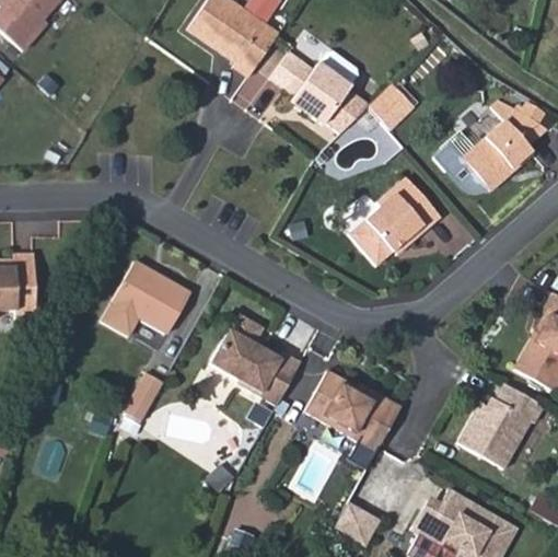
[(46,16),(61,0),(12,0),(0,18),(0,25),(25,48),(50,21),(46,16)]
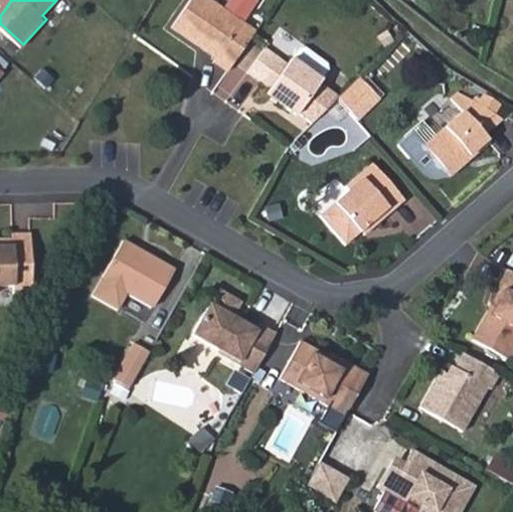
[(7,0),(0,8),(0,16),(11,0),(7,0)]
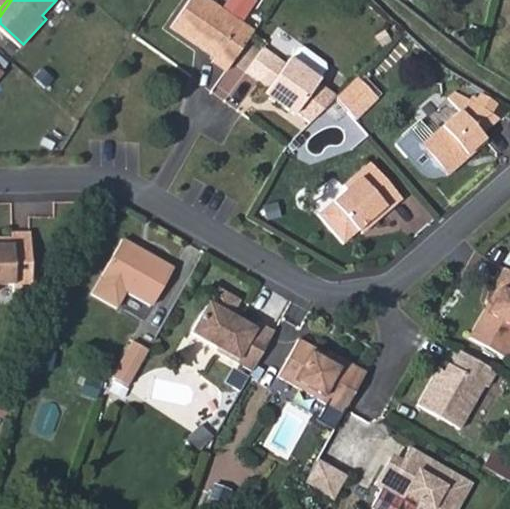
[(230,71),(256,33),(244,24),(225,11),(209,0),(193,0),(174,27),(219,59),(217,62),(230,71)]
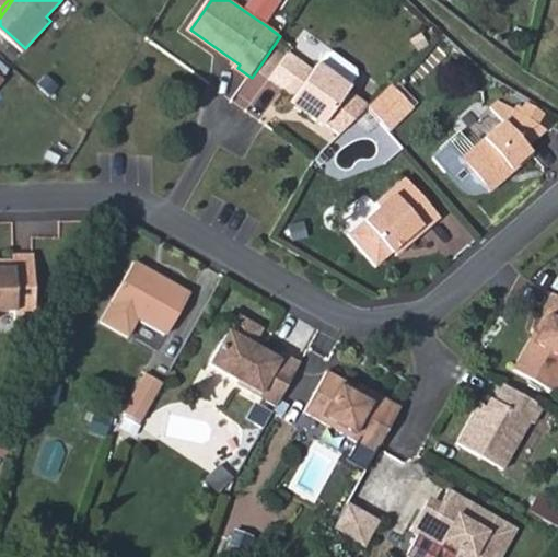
[(280,0),(254,0),(246,12),(267,26),(283,2),(280,0)]
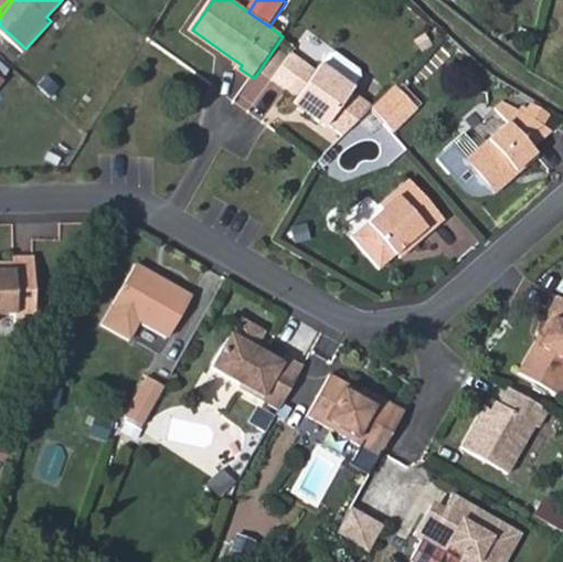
[(331,54),(322,65),(353,88),(362,77),(361,71),(337,53),(331,54)]
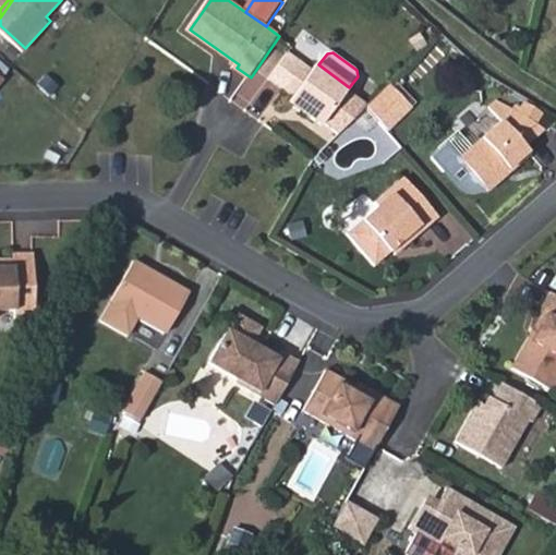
[(324,124),(326,122),(348,89),(349,87),(318,64),(314,71),(290,53),(272,79),(295,97),(292,101),(324,124)]
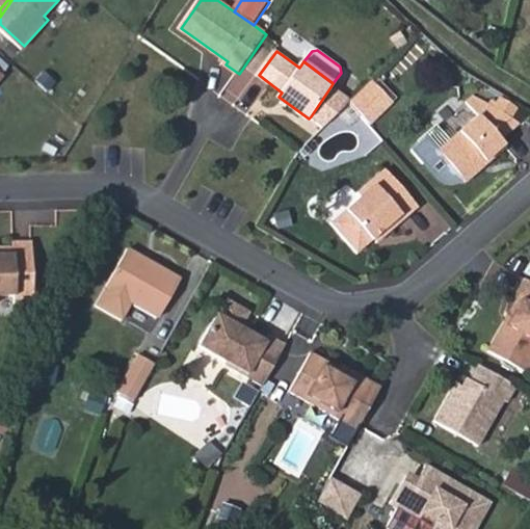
[(352,99),(351,100),(371,123),(394,101),(373,79),(352,99)]
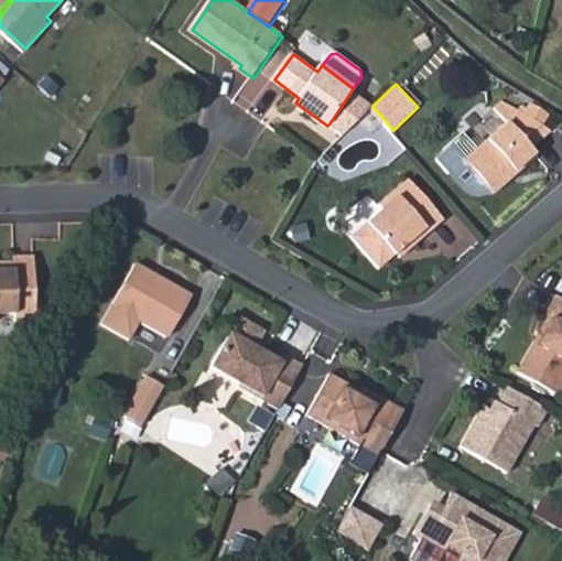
[(352,90),(330,123),(337,129),(344,133),(373,106),(374,105),(352,90)]
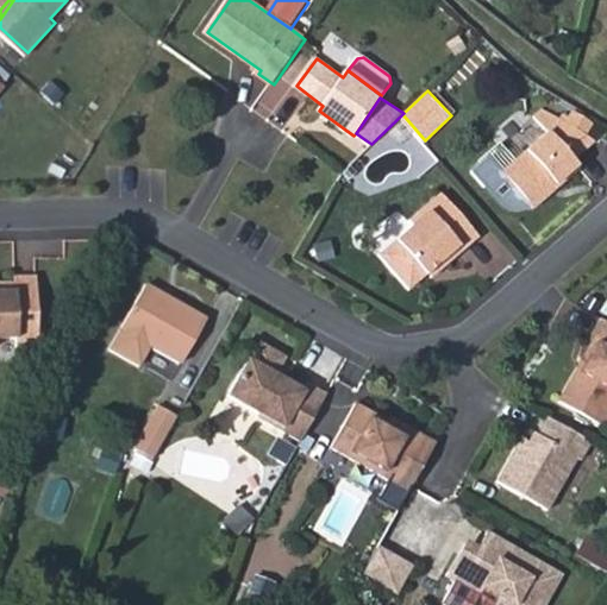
[(515,200),(526,212),(601,140),(571,108),(557,121),(550,115),(506,157),(493,144),(463,172),(502,213),(515,200)]
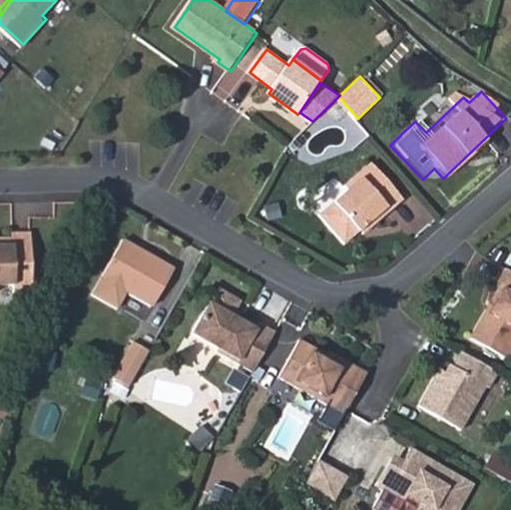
[(327,137),(305,145),(310,159),(332,151),(327,137)]
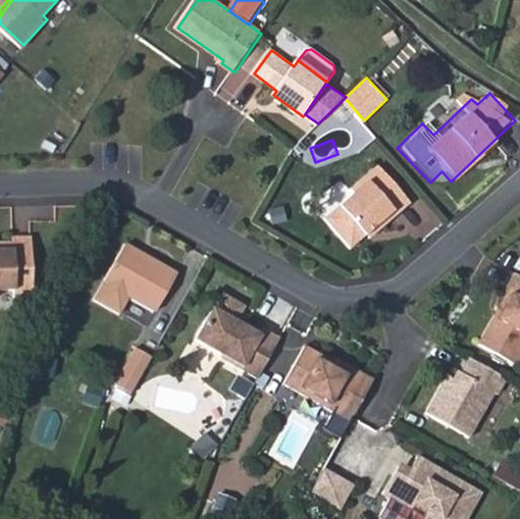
[(379,222),(383,227),(412,201),(380,165),(353,190),(355,193),(326,218),(353,248),(368,234),(379,222)]
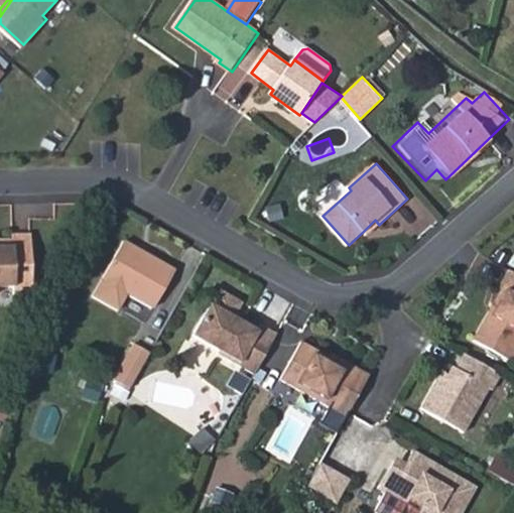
[(368,235),(379,225),(375,220),(364,231),(368,235)]
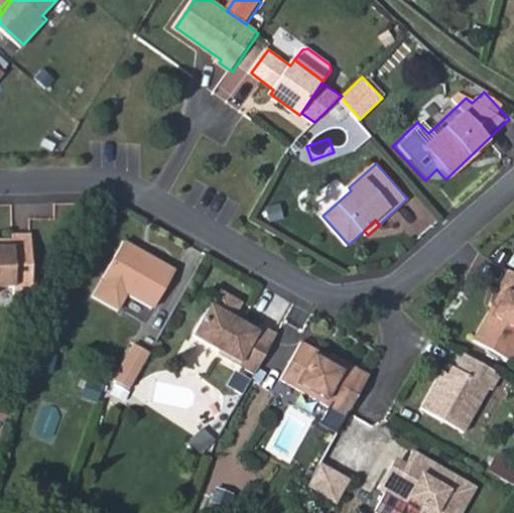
[(0,238),(0,291),(1,292),(1,286),(18,286),(18,291),(37,291),(35,232),(17,232),(16,238),(0,238)]
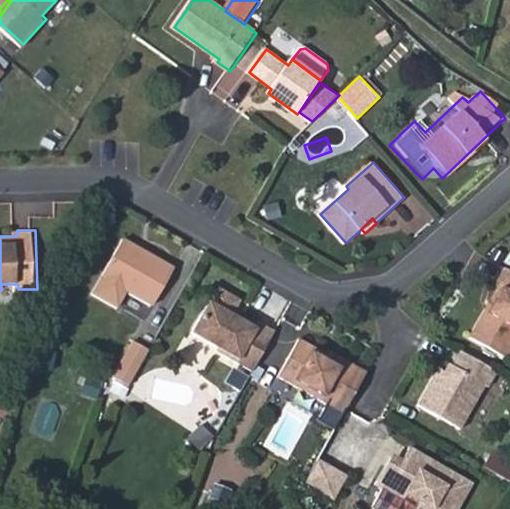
[(174,267),(125,237),(95,291),(120,305),(130,289),(153,303),(174,267)]
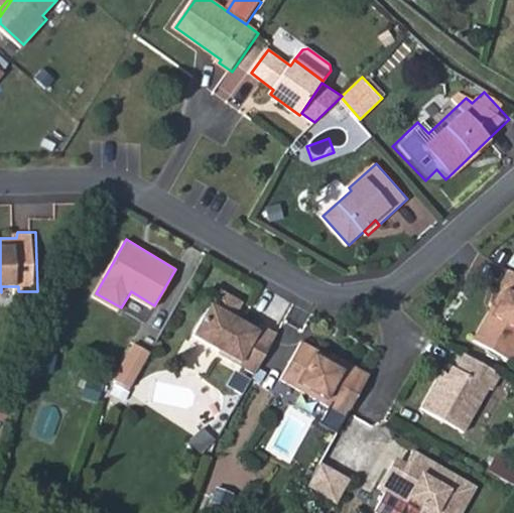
[(474,339),(509,359),(513,351),(513,271),(510,269),(503,283),(505,286),(474,339)]
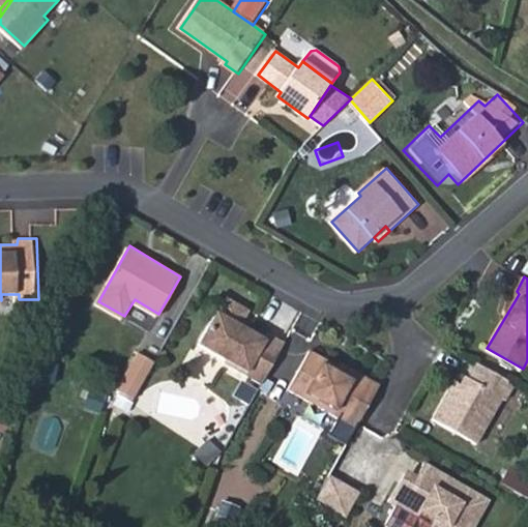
[(263,379),(285,343),(269,333),(267,337),(251,327),(250,329),(241,325),(250,312),(228,298),(221,313),(217,311),(201,340),(263,379)]
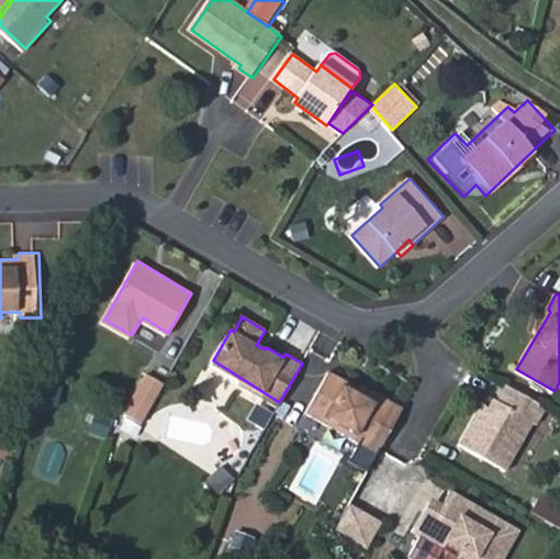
[(146,416),(168,377),(152,367),(129,405),(146,416)]
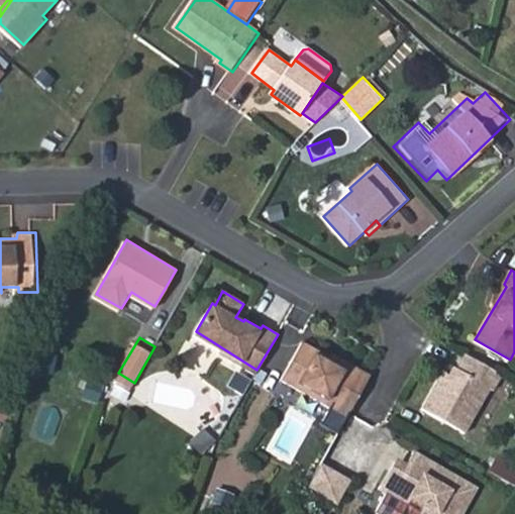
[(338,431),(371,376),(340,358),(338,362),(303,340),(282,377),(331,405),(322,422),(338,431)]
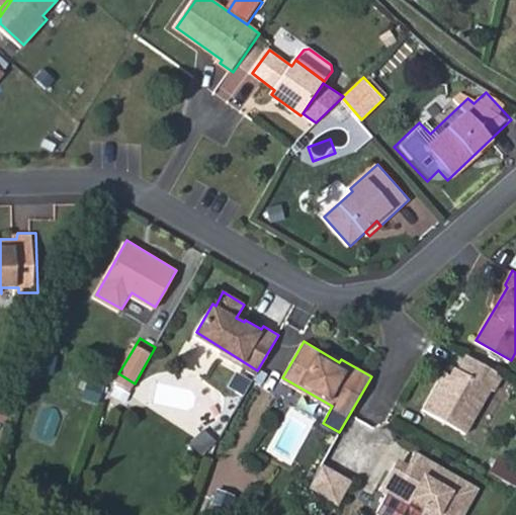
[(487,389),(491,391),(501,374),(464,353),(456,369),(453,367),(444,381),(439,378),(422,410),(461,432),(487,389)]
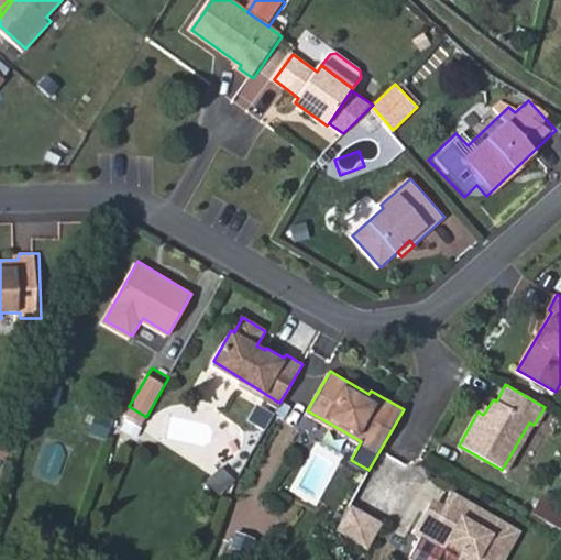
[(441,508),(433,504),(416,535),(419,537),(442,549),(446,544),(461,551),(455,559),(502,559),(517,533),(450,493),(441,508)]
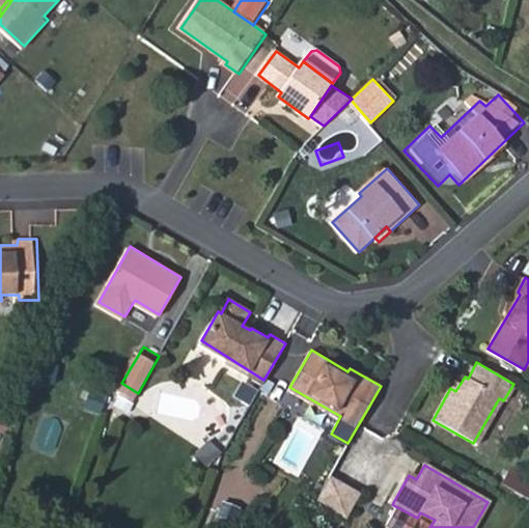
[(331,473),(319,493),(352,511),(363,491),(331,473)]
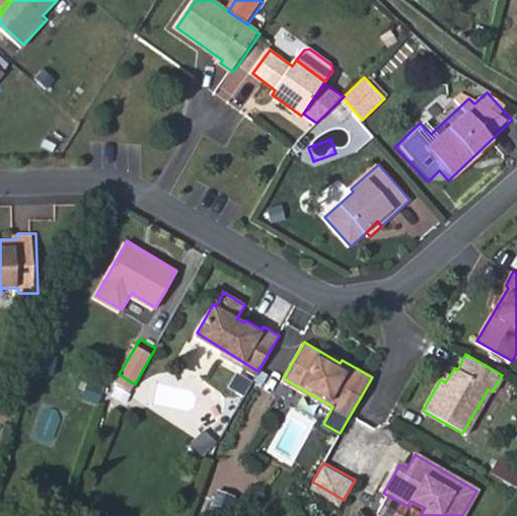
[(379,490),(383,493),(399,464),(395,462),(379,490)]
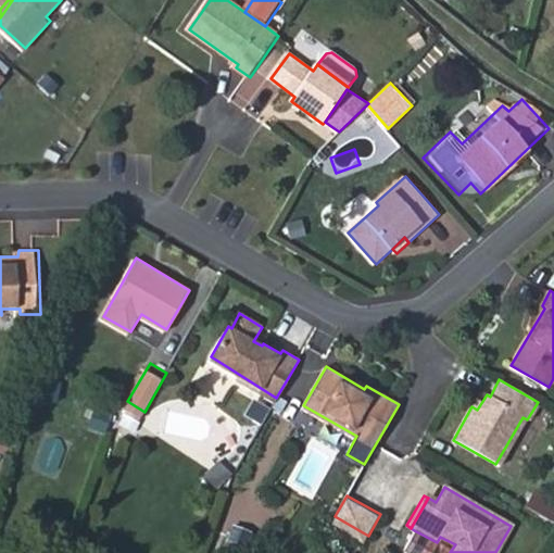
[(437,542),(414,530),(403,549),(408,552),(450,552),(455,544),(440,537),(437,542)]
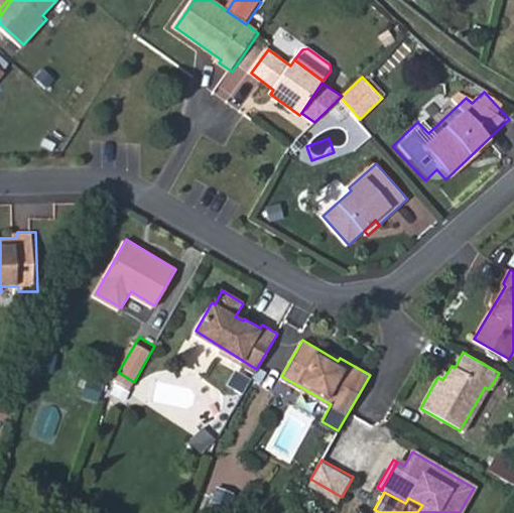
All buildings are outlined.
